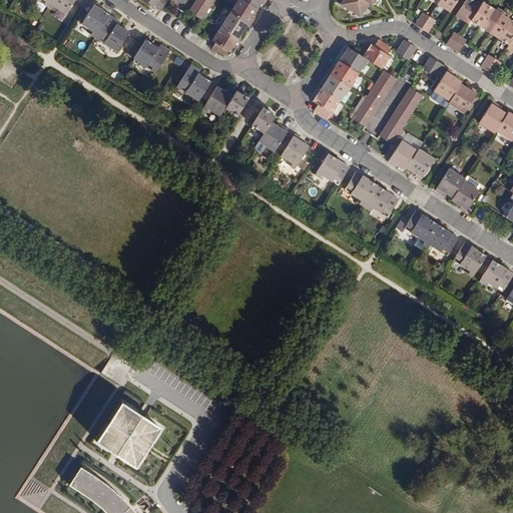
[(33,0),(47,9),(52,0),(33,0)]
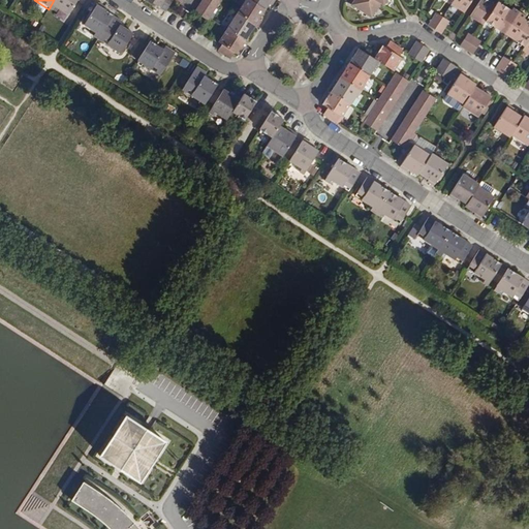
[(54,0),(49,9),(55,13),(57,10),(66,16),(76,0),(54,0)]
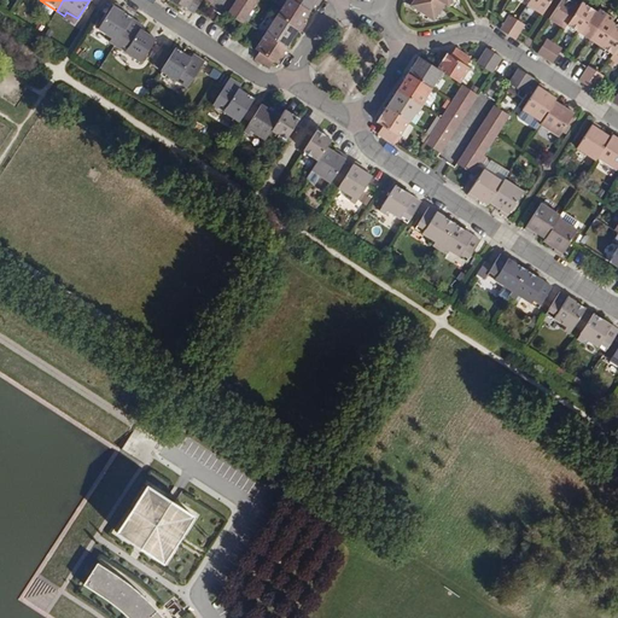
[(191,0),(168,0),(185,11),(187,6),(191,0)]
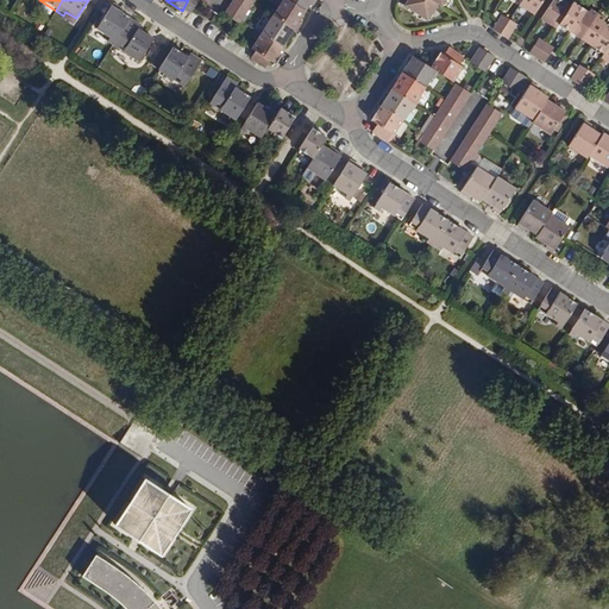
[(192,11),(198,0),(188,0),(184,6),(192,11)]
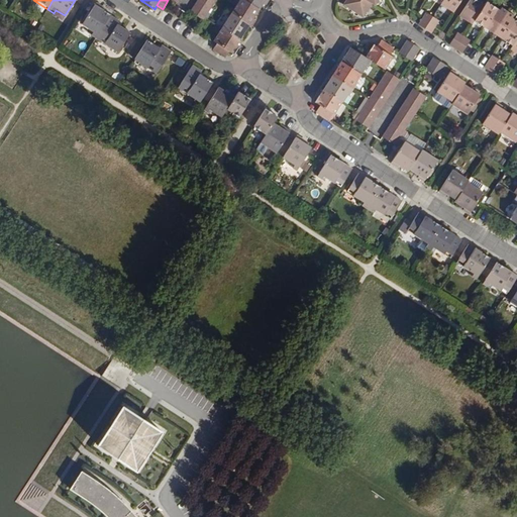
[(203,21),(215,0),(198,0),(190,13),(203,21)]
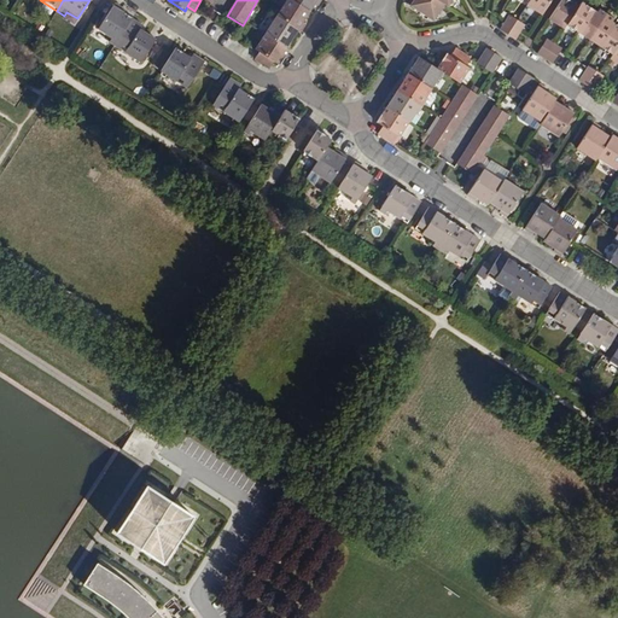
[(286,0),(277,17),(298,31),(301,33),(305,25),(303,24),(312,12),(292,0),(286,0)]
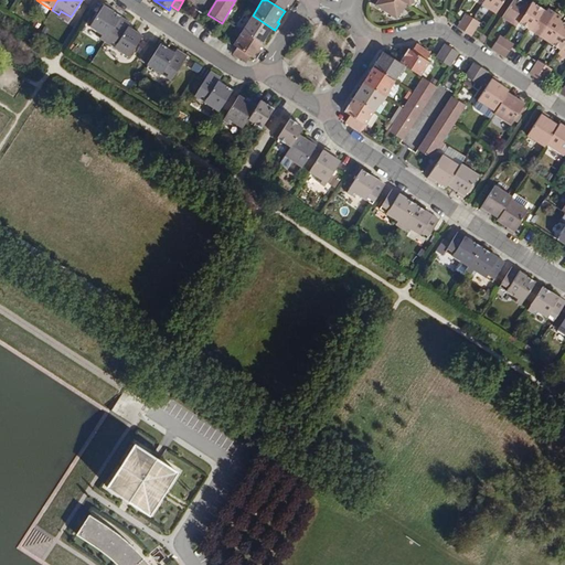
[(294,0),(267,0),(285,11),(290,1),(292,3),(294,0)]
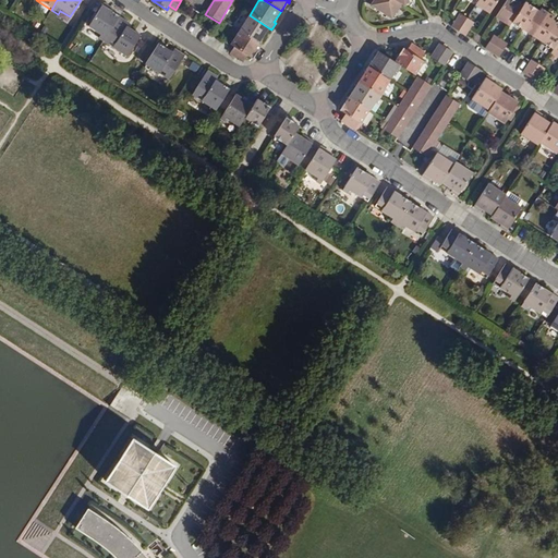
[(401,3),(396,0),(372,0),(370,4),(391,17),(401,3)]
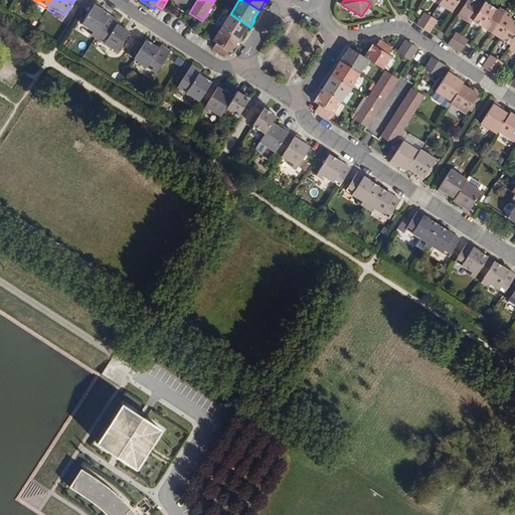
[(441,0),(440,3),(452,11),(459,1),(459,0),(441,0)]
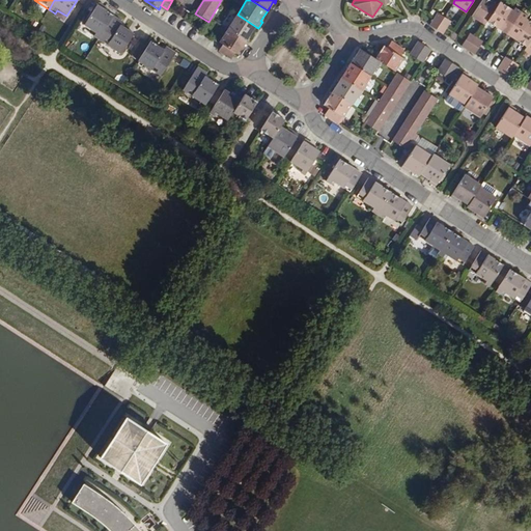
[(484,24),(486,20),(497,5),(491,2),(491,0),(490,0),(481,0),(472,16),(484,24)]
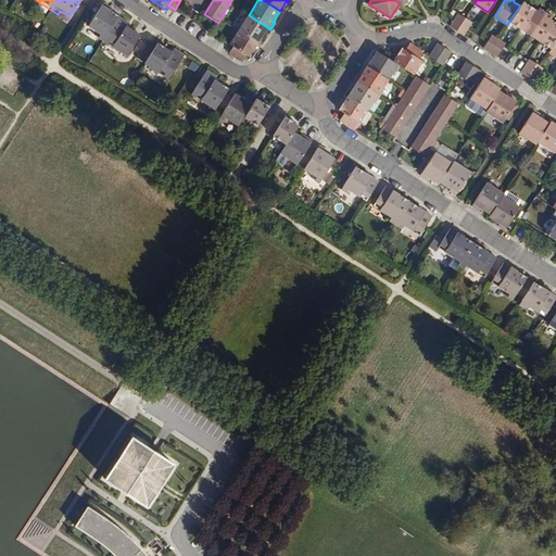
[(521,27),(533,9),(533,8),(527,3),(526,4),(522,1),(520,5),(509,21),(520,28),(521,27)]
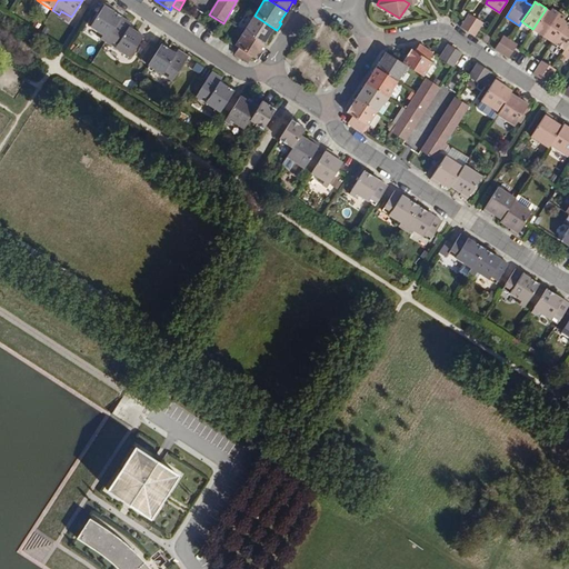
[(103,43),(120,18),(121,18),(110,11),(111,8),(103,3),(88,28),(99,36),(97,39),(103,43)]
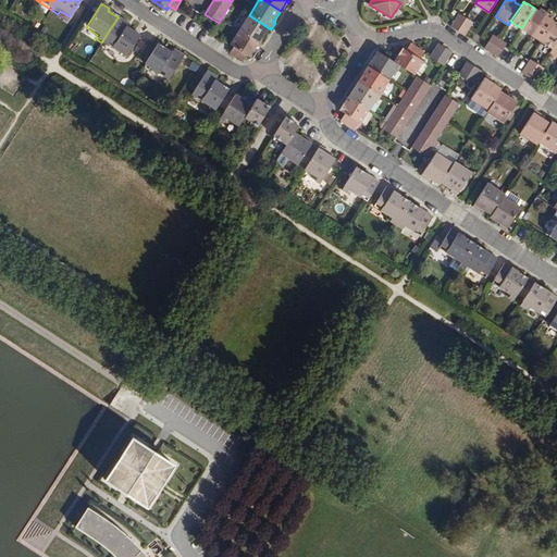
[(532,34),(546,12),(540,8),(537,11),(534,9),(522,27),(532,34)]
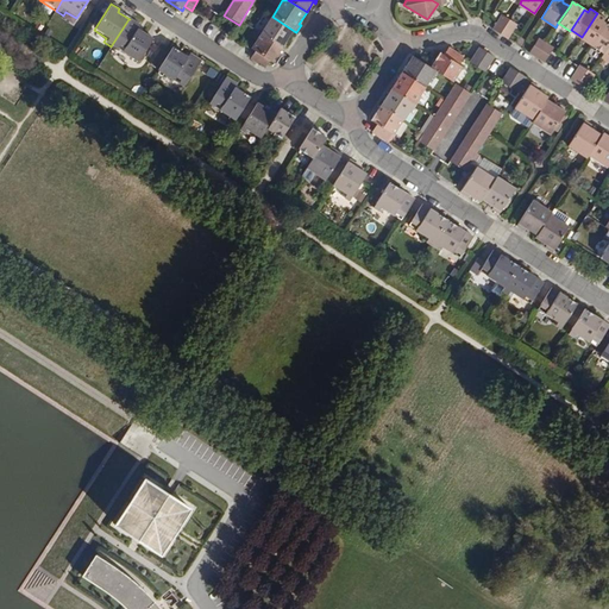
[(604,17),(597,13),(582,37),(592,44),(606,24),(602,22),(604,17)]
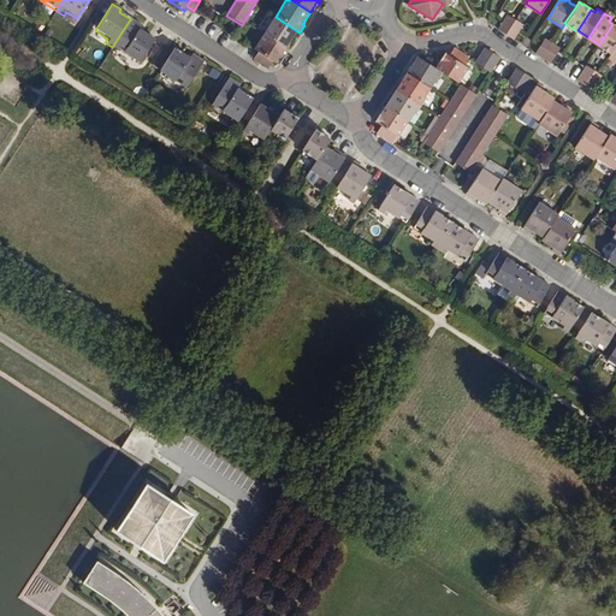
[(498,29),(505,34),(516,19),(508,15),(498,29)]
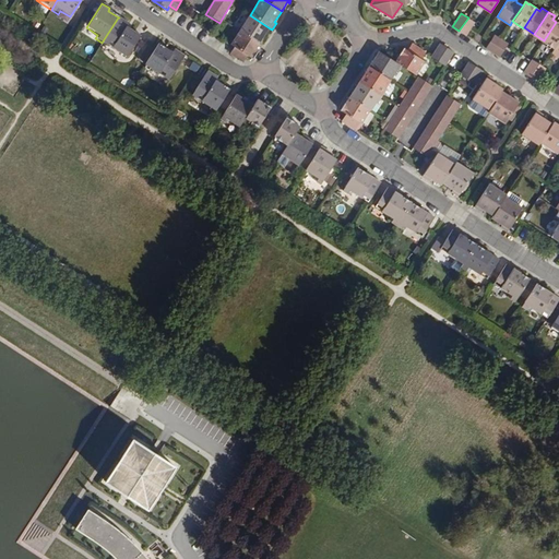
[(264,38),(270,28),(250,15),(239,32),(240,33),(261,46),(265,39),(264,38)]
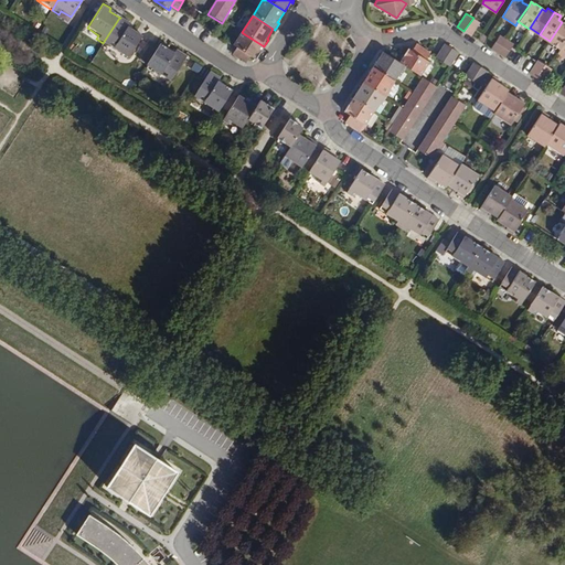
[(119,18),(103,43),(127,60),(141,38),(127,29),(130,24),(119,18)]
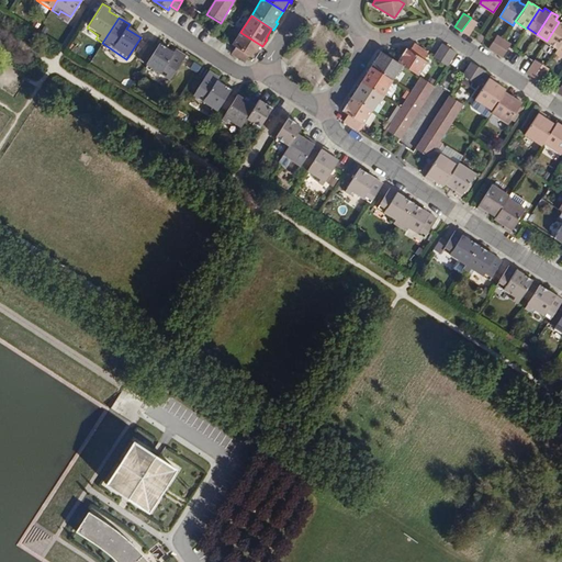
[(471,18),(461,31),(469,35),(478,22),(471,18)]
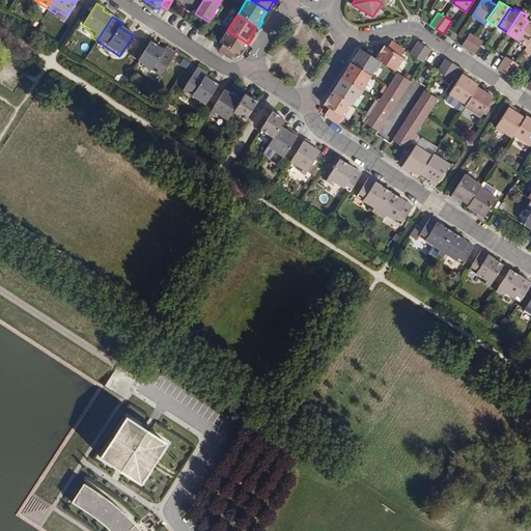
[(516,39),(526,46),(530,37),(530,21),(529,20),(528,21),(516,38),(516,39)]
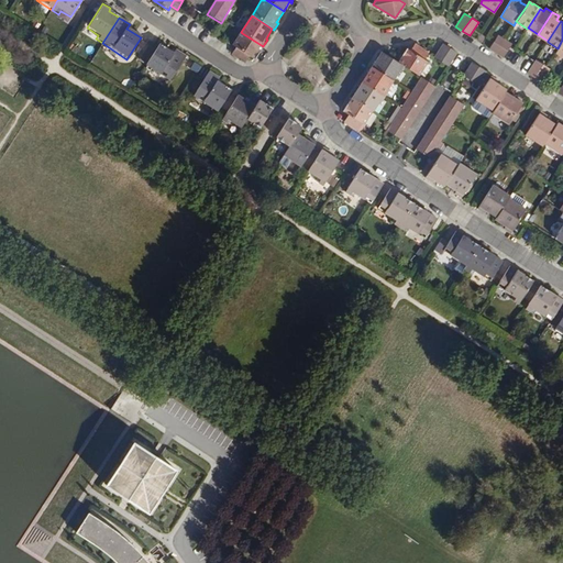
[(255,61),(263,46),(242,33),(233,46),(236,48),(232,55),(245,64),(250,57),(255,61)]
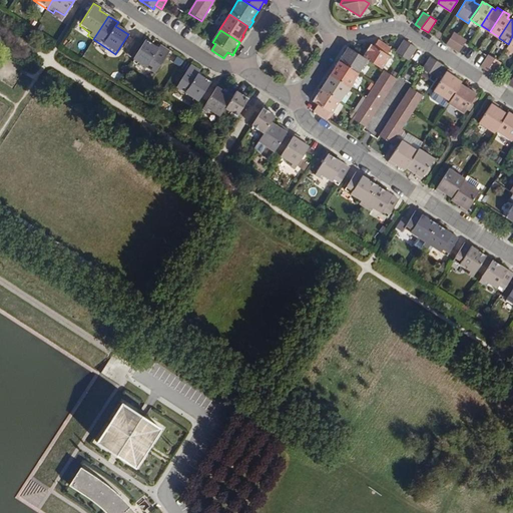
[(452,48),(460,36),(454,32),(446,44),(452,48)]
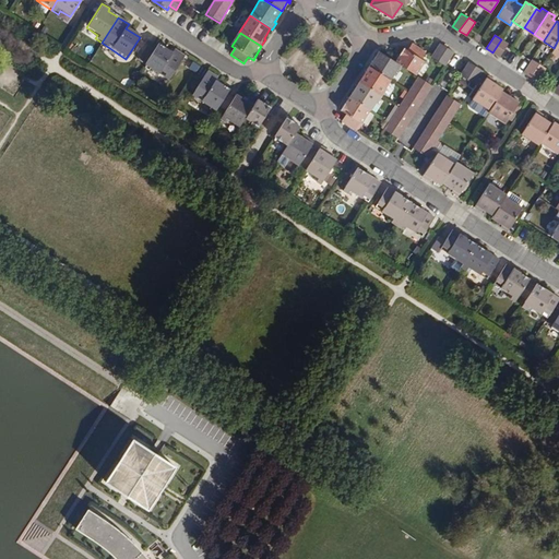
[(509,44),(501,39),(492,52),(500,58),(509,44)]
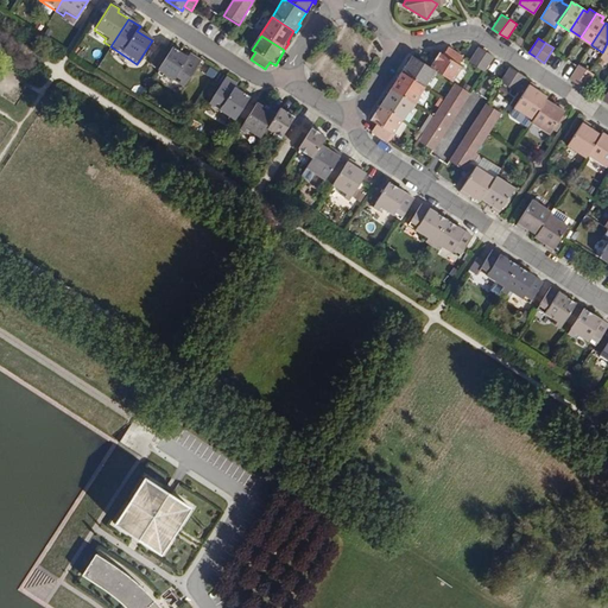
[(430,68),(435,71),(451,82),(462,68),(456,64),(462,57),(448,48),(443,55),(438,52),(434,59),(435,62),(430,68)]
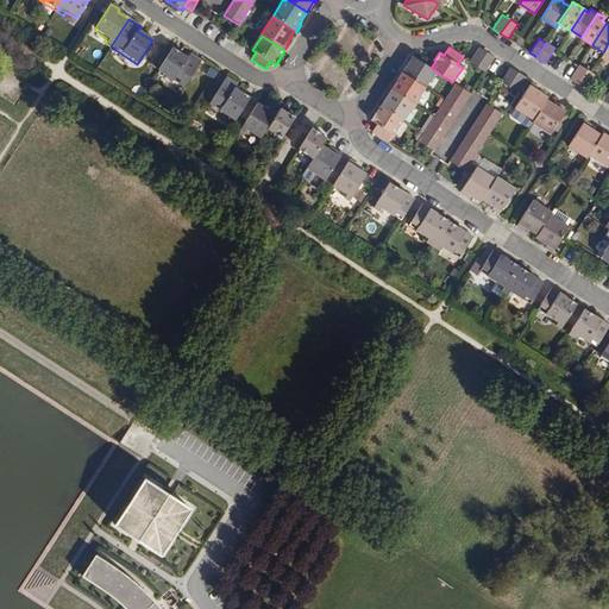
[(494,57),(479,48),(470,62),(469,62),(484,73),(494,57)]
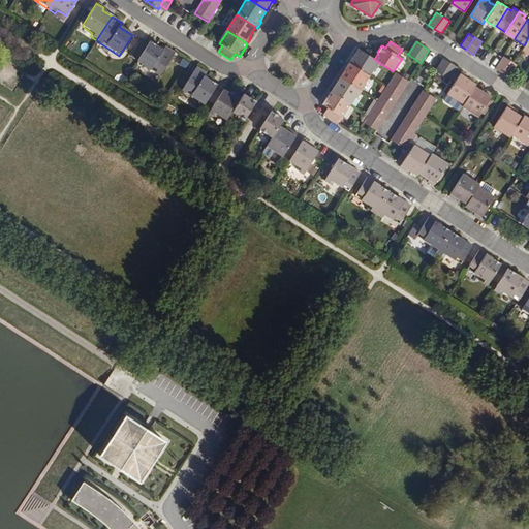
[(163,51),(150,42),(136,62),(160,76),(175,54),(165,48),(163,51)]
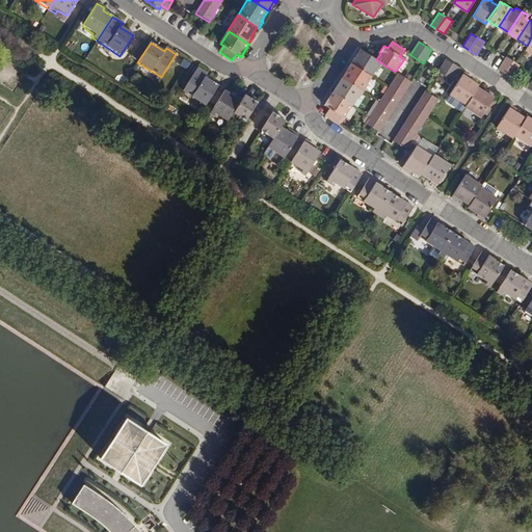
[(372,77),(380,62),(376,59),(360,49),(351,63),(371,76),(372,77)]
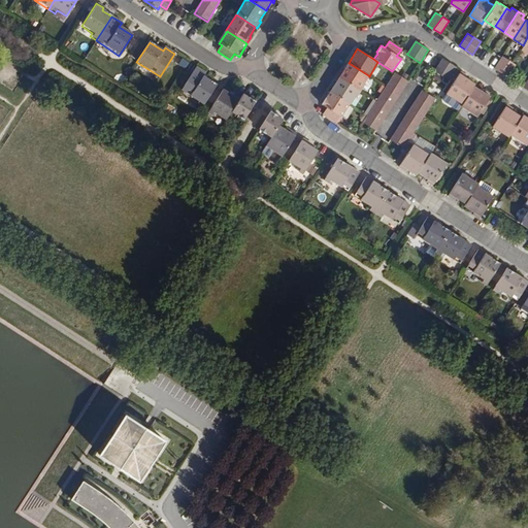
[(494,69),(500,73),(508,60),(502,56),(494,69)]
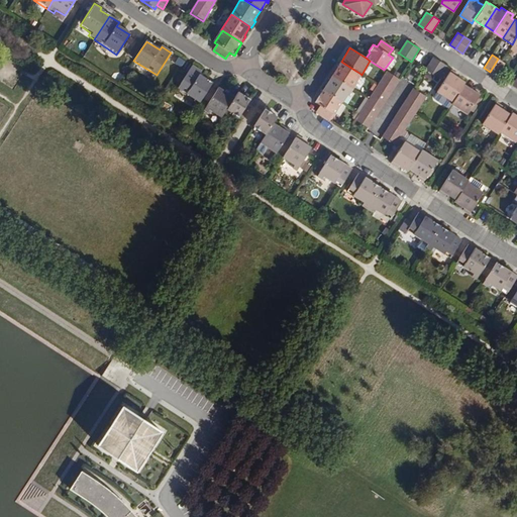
[(425,70),(431,74),(439,62),(433,58),(425,70)]
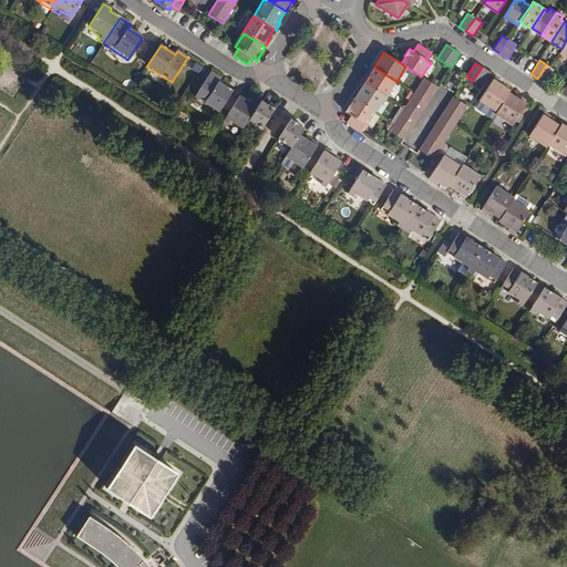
[(546,64),(537,79),(545,83),(554,70),(546,64)]
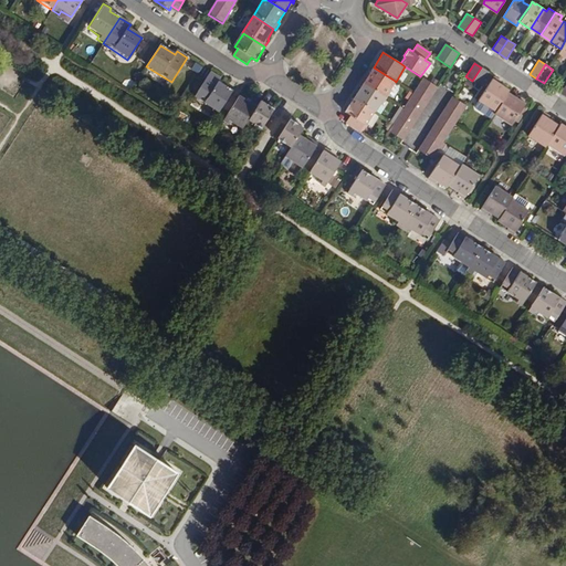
[(366,85),(386,97),(390,90),(390,88),(395,81),(374,67),(370,72),(369,72),(363,82),(364,83),(366,85)]
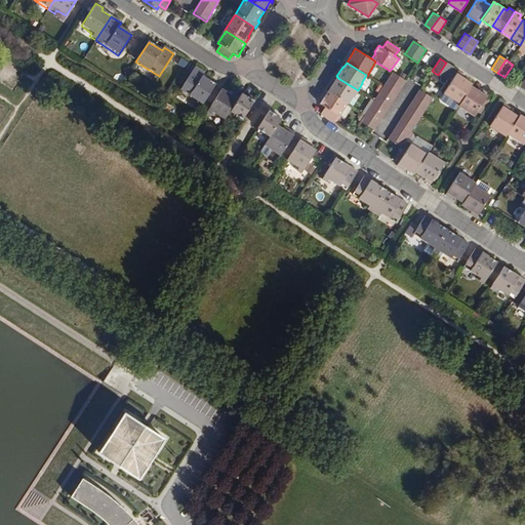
[(446,63),(438,75),(444,79),(452,67),(446,63)]
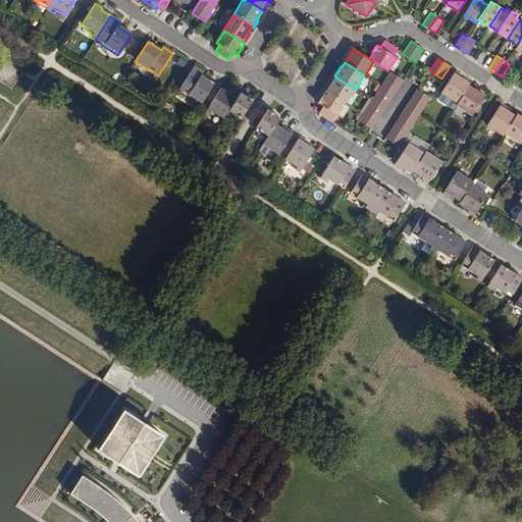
[(193,98),(205,77),(202,75),(204,72),(194,66),(179,90),(193,98)]
